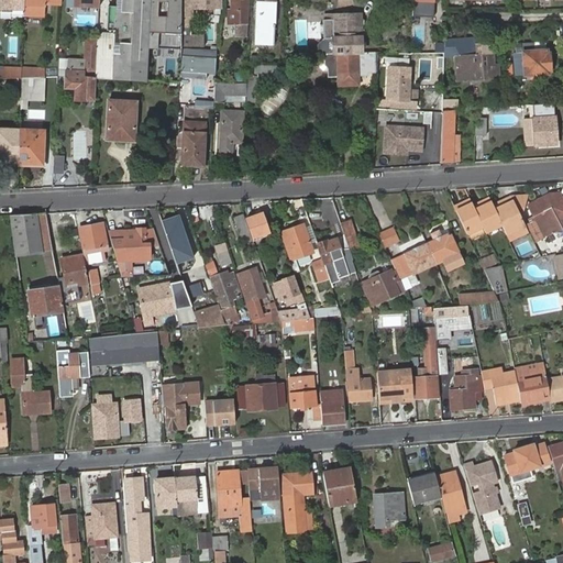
[(24,6),(24,0),(0,0),(0,8),(24,10),(24,6)]
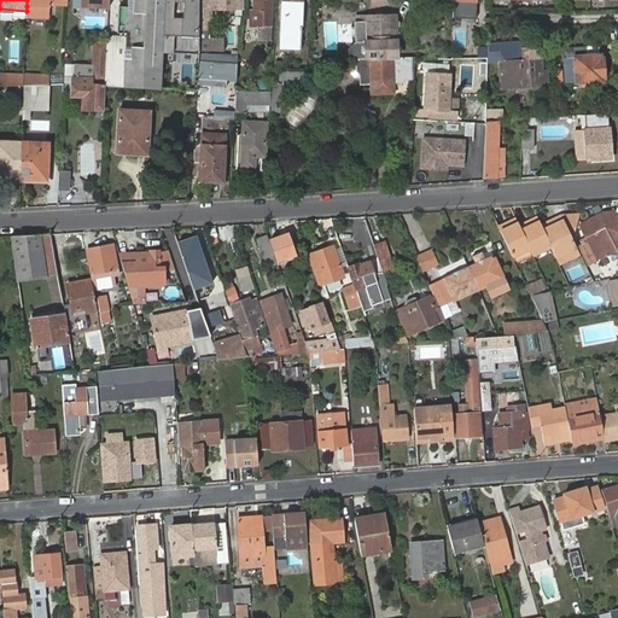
[(162,52),(164,0),(132,0),(132,13),(145,15),(143,47),(130,47),(130,58),(124,57),(126,35),(108,35),(108,42),(106,64),(105,88),(124,88),(124,87),(161,89),(162,52)]
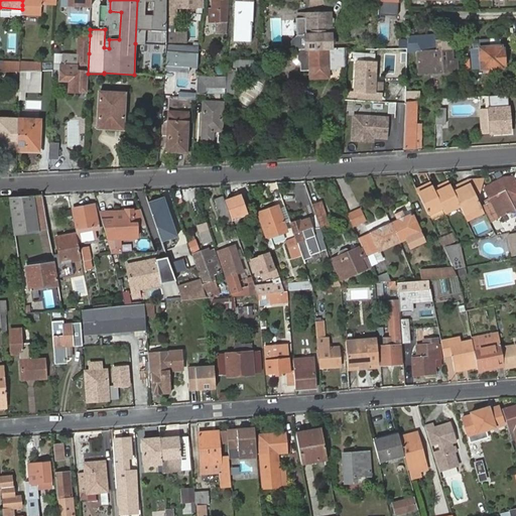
[(166,36),(165,0),(137,0),(135,43),(166,44),(166,36)]
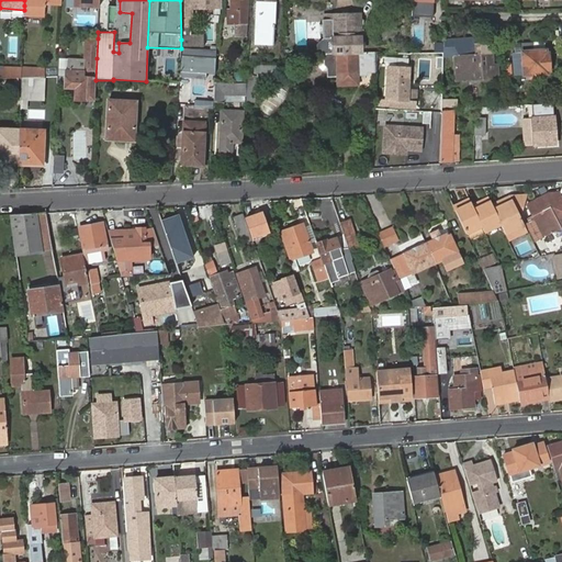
[(191,9),(204,8),(204,9),(208,12),(211,12),(214,10),(214,8),(222,8),(221,0),(181,0),(182,3),(182,27),(187,27),(187,32),(190,31),(190,27),(191,27),(191,9)]
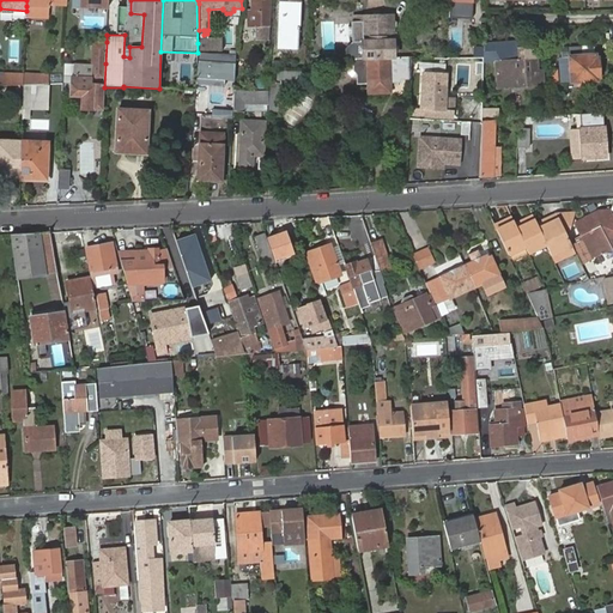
[(269,0),(253,0),(253,23),(269,22),(269,0)]
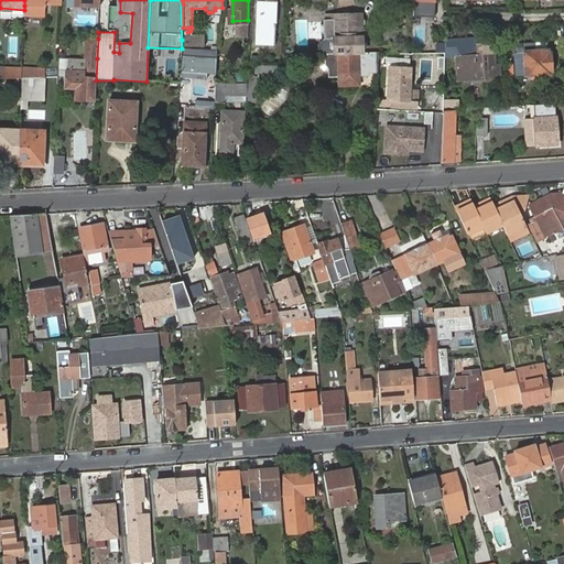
[(278,0),(257,0),(256,43),(275,43),(277,1),(279,1),(278,0)]
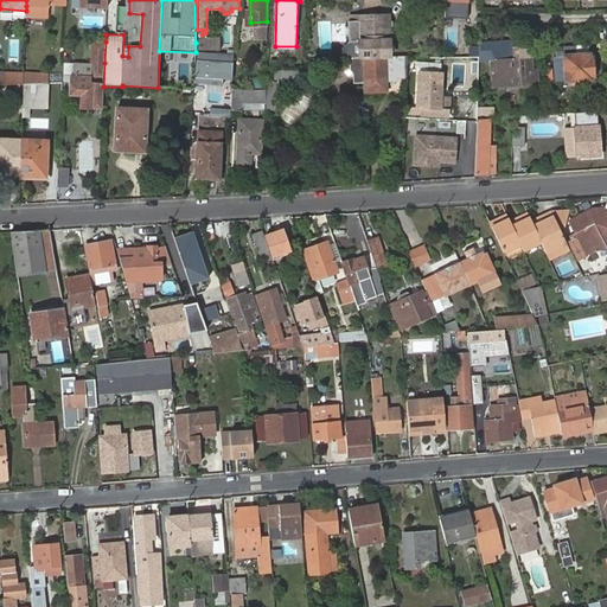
[(387,57),(391,57),(391,53),(393,52),(395,52),(395,48),(393,45),(391,45),(390,39),(393,38),(394,37),(394,32),(393,32),(390,32),(390,27),(393,27),(394,26),(394,21),(393,20),(390,20),(390,16),(379,16),(370,17),(358,17),(359,20),(350,21),(350,42),(359,42),(359,45),(358,46),(356,48),(356,52),(358,53),(359,53),(360,58),(387,57)]
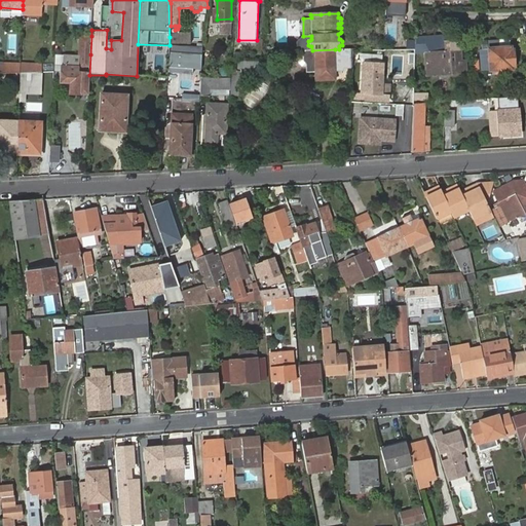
[(90,54),(91,36),(81,35),(80,54),(90,54)]
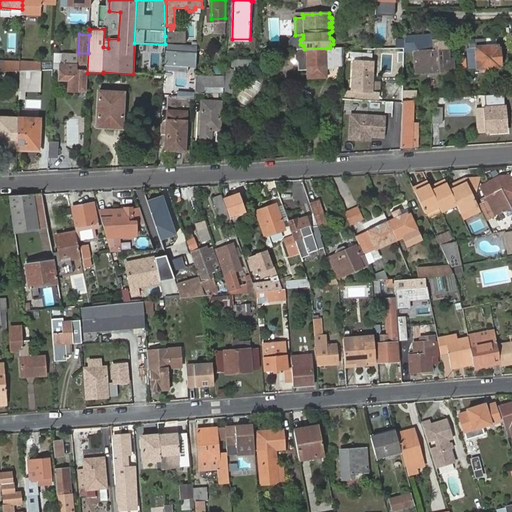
[(413,39),(415,71),(449,68),(454,68),(453,56),(449,56),(447,39),(434,40),(434,34),(405,35),(406,40),(413,39)]
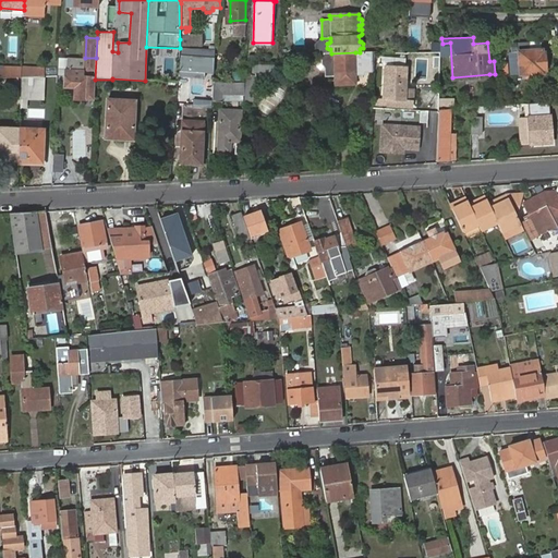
[(395,52),(407,52),(407,38),(396,38),(395,52)]
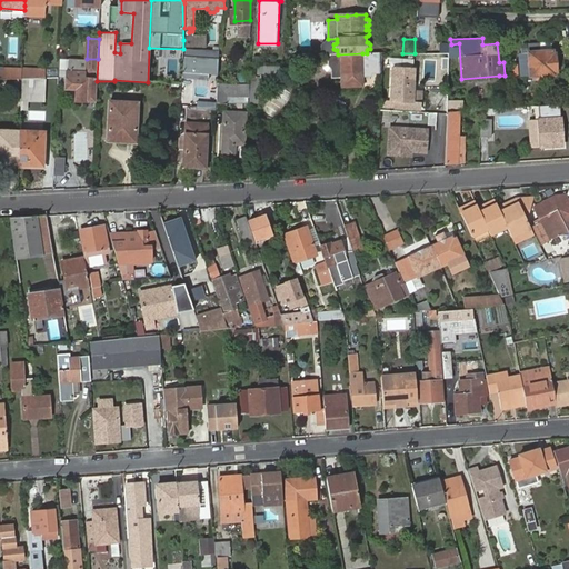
[(183,40),(183,49),(207,50),(207,40),(183,40)]
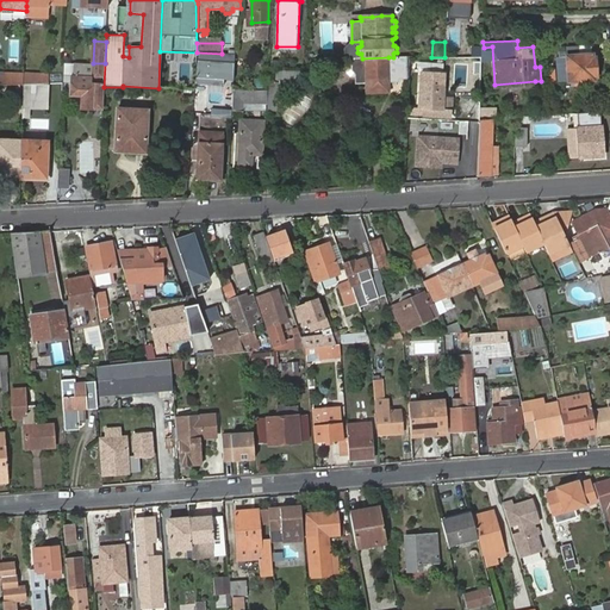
[(593,80),(592,55),(579,56),(579,45),(567,47),(567,56),(558,57),(559,81),(568,80),(570,82),(593,80)]
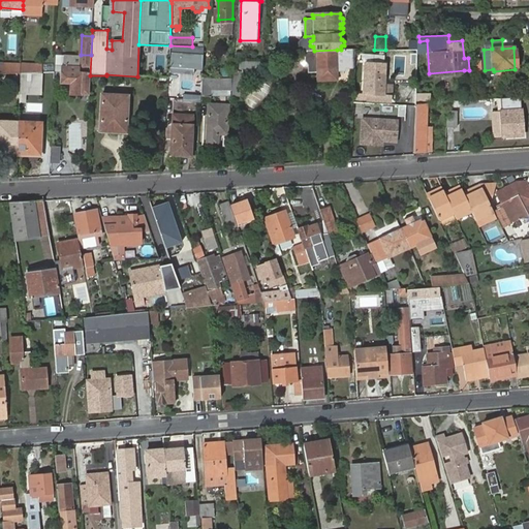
[(338,69),(337,50),(314,51),(308,51),(307,54),(307,60),(310,64),(310,72),(319,72),(319,82),(338,81),(338,69)]
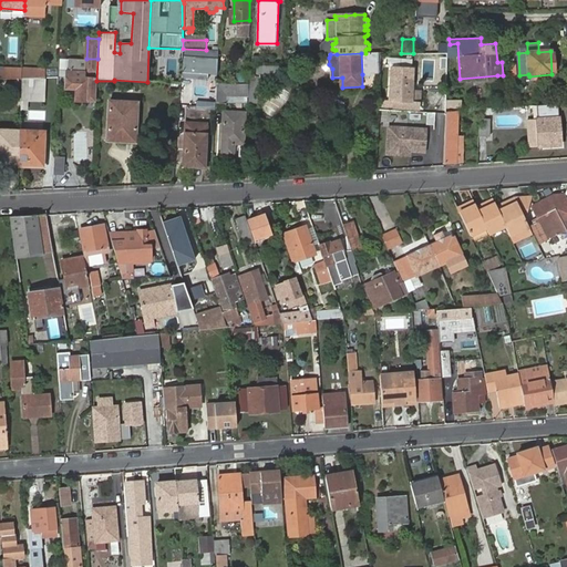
[(370,73),(370,53),(366,53),(361,53),(362,74),(370,73)]
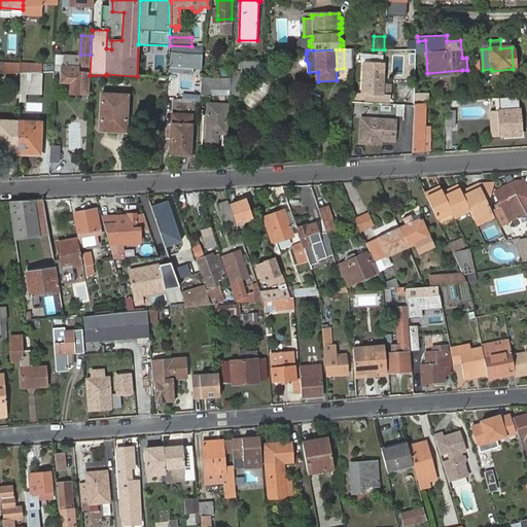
[(354,63),(354,49),(344,49),(344,68),(354,68),(354,63)]
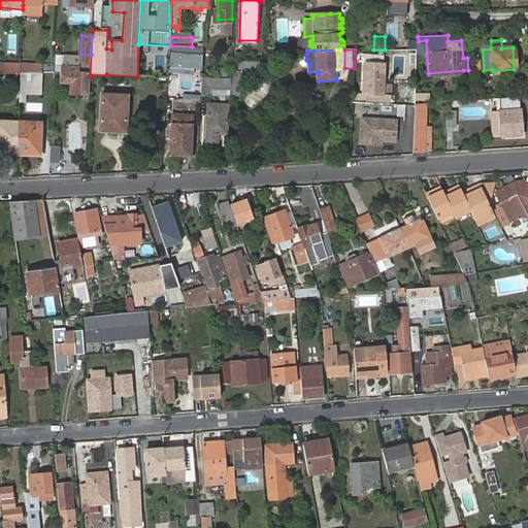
[(169,52),(168,72),(180,73),(180,68),(202,69),(202,55),(169,52)]
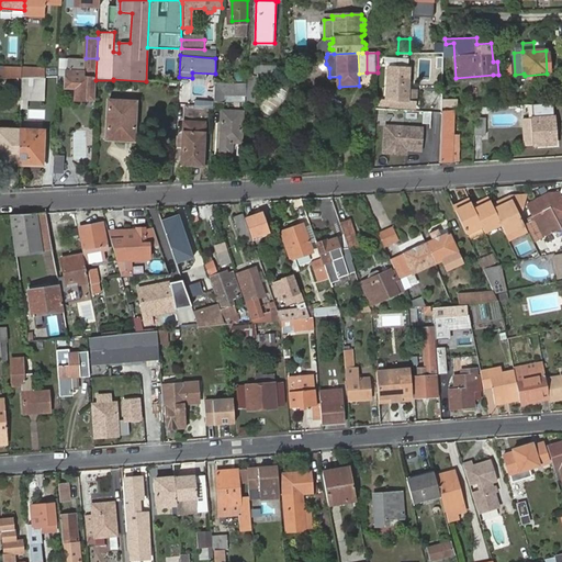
[(97,58),(86,58),(85,70),(66,70),(64,88),(75,89),(75,99),(86,100),(86,99),(93,99),(97,58)]
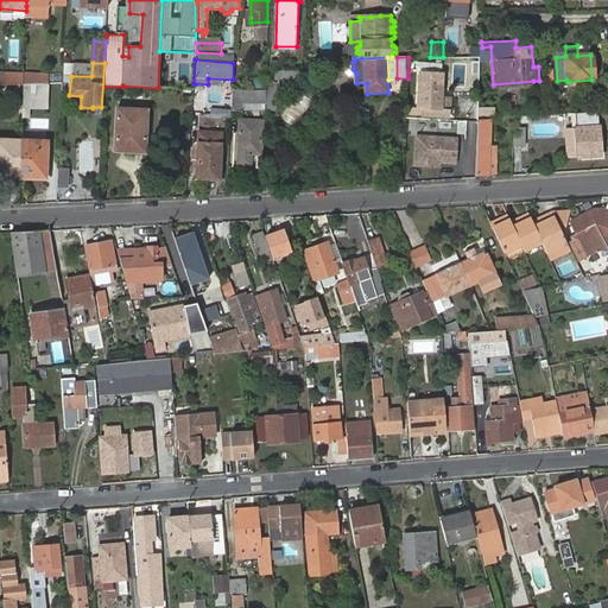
[(302,71),(272,70),(272,84),(302,86),(302,71)]
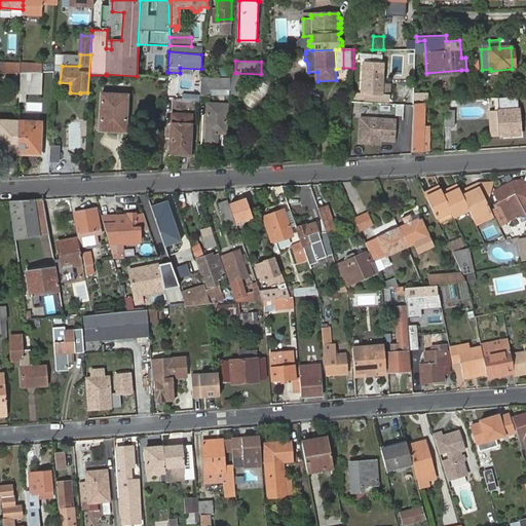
[(366,100),(388,101),(389,96),(389,89),(389,85),(381,84),(383,65),(364,63),(362,94),(366,94),(366,100)]
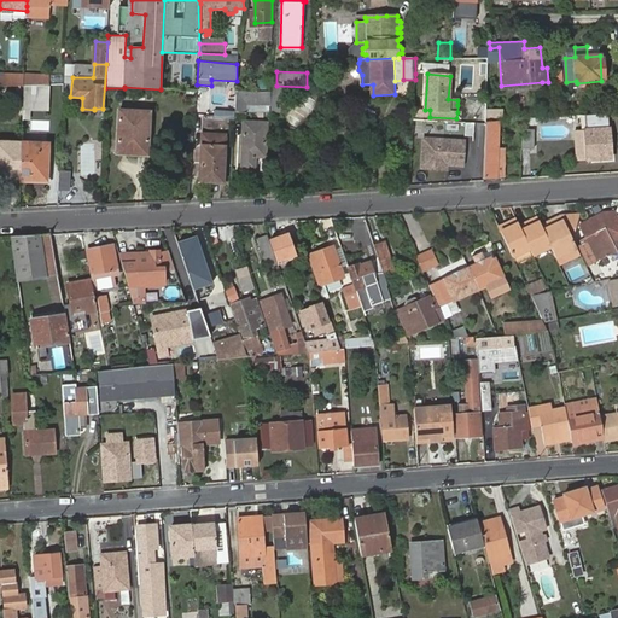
[(23,76),(23,86),(44,85),(44,75),(23,76)]
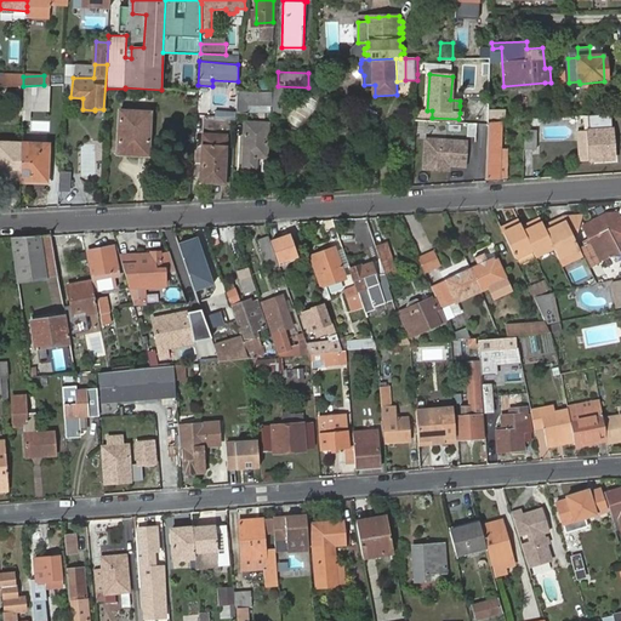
[(0,86),(23,86),(23,77),(4,77),(3,79),(0,79),(0,86)]
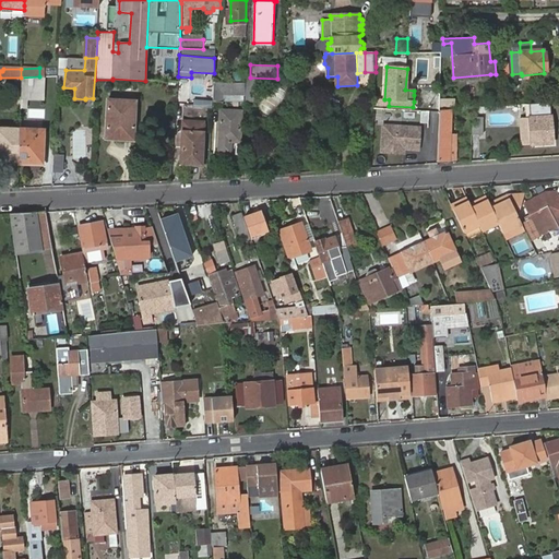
[(44,100),(44,78),(21,78),(20,99),(44,100)]
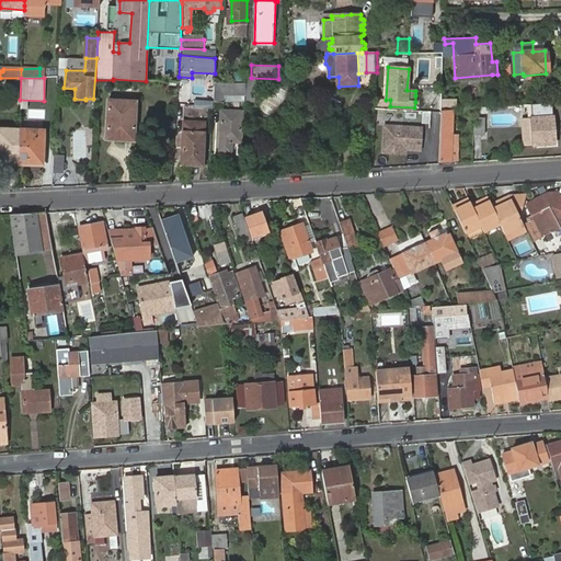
[(226,92),(245,92),(247,83),(229,83),(216,82),(215,101),(225,101),(226,92)]
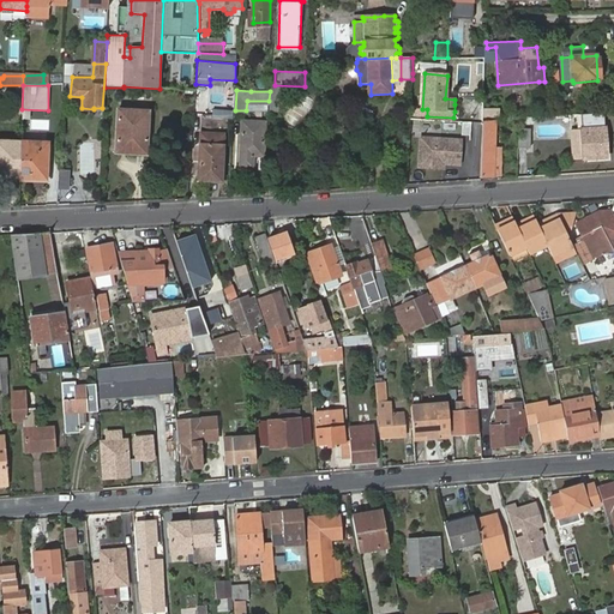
[(119,110),(116,154),(146,155),(149,112),(119,110)]
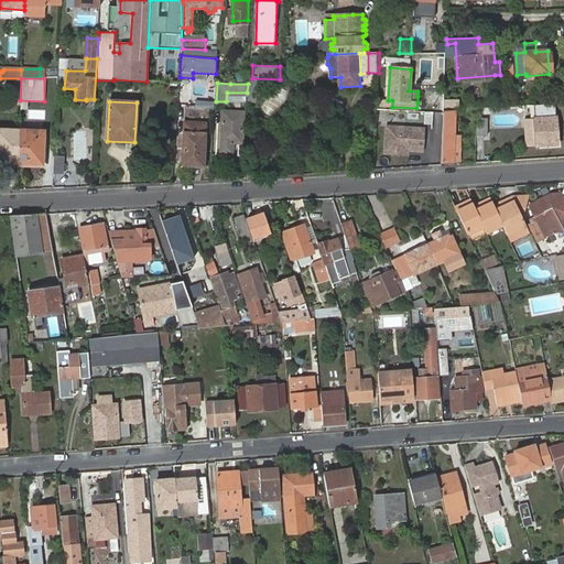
[(559,115),(557,105),(537,105),(537,115),(559,115)]
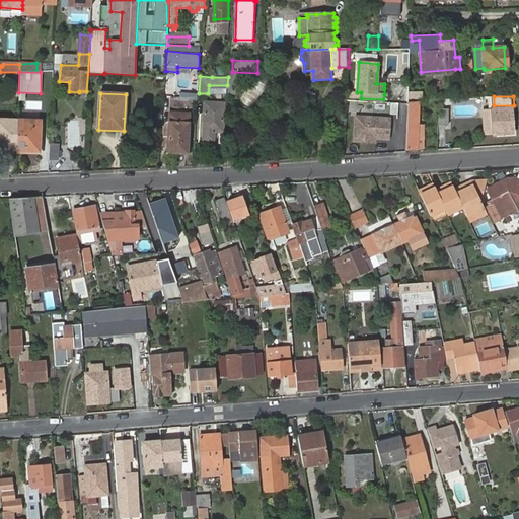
[(224,130),(227,100),(206,99),(203,138),(214,139),(215,130),(224,130)]
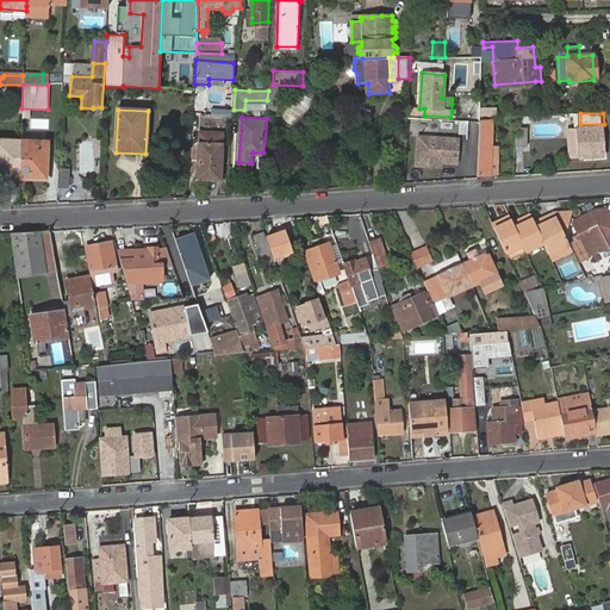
[(479,122),(478,175),(491,176),(492,122),(479,122)]
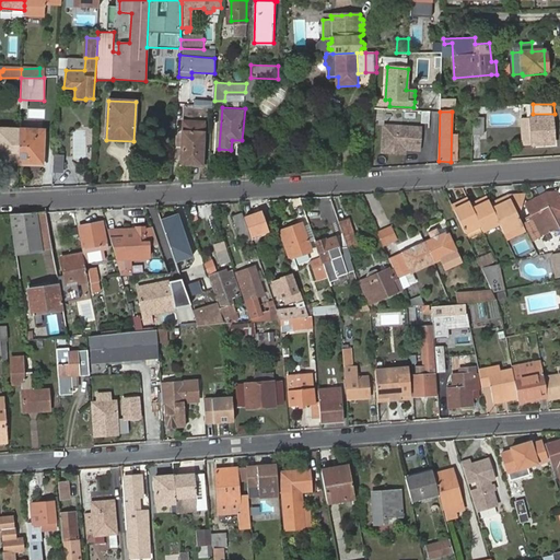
[(533,116),(533,142),(555,142),(555,115),(533,116)]
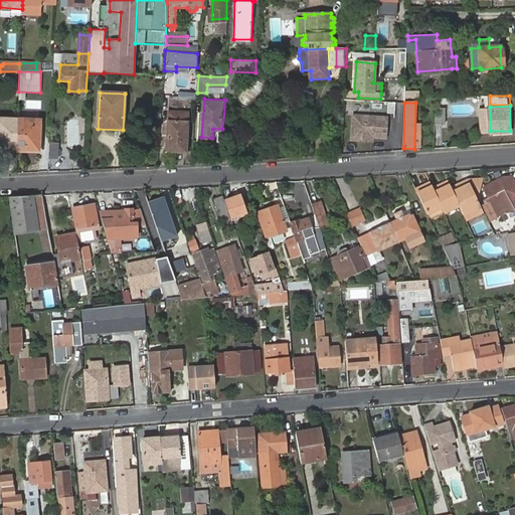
[(490,131),(490,107),(479,108),(480,132),(490,131)]
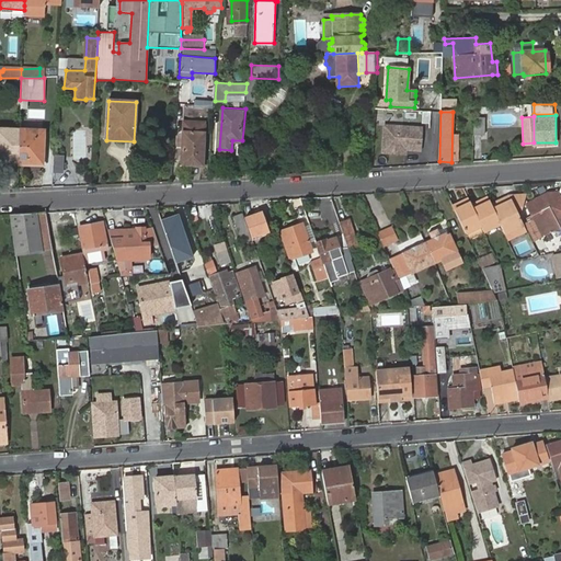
[(483,117),(471,117),(471,134),(471,135),(483,135),(483,117)]
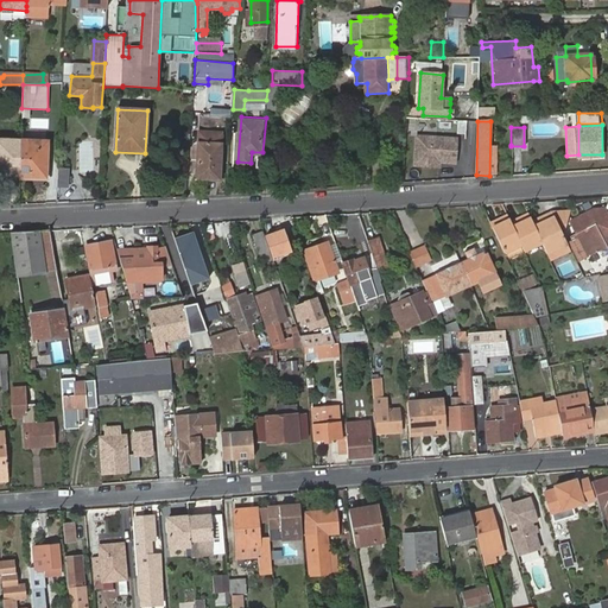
[(456,163),(457,138),(417,135),(415,165),(441,166),(441,162),(456,163)]
